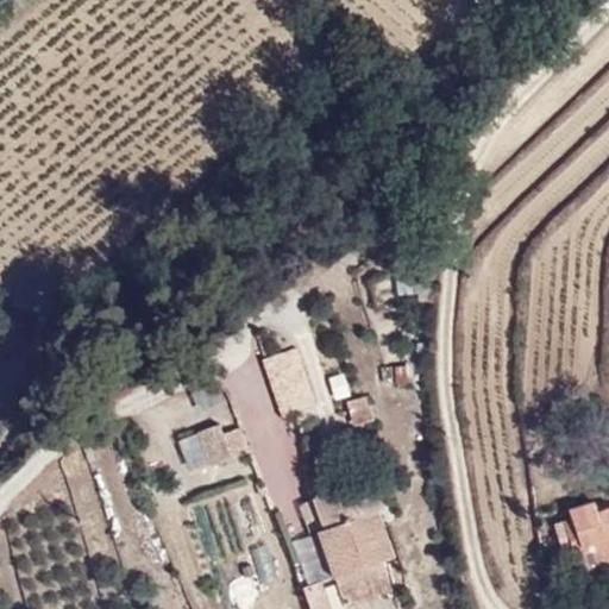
[(299,344),(263,355),(281,416),(316,406),(299,344)]
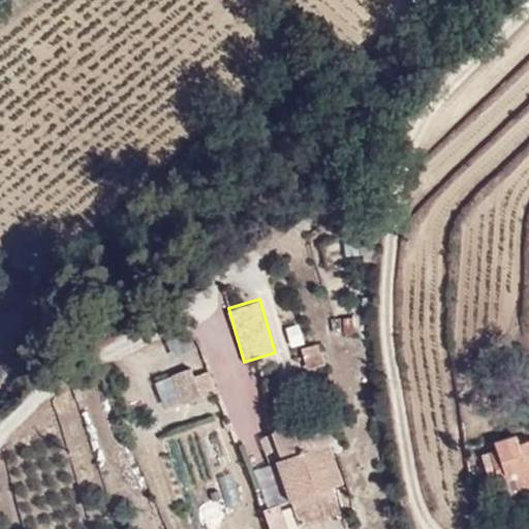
[(176,361),(197,351),(187,328),(165,337),(176,361)]
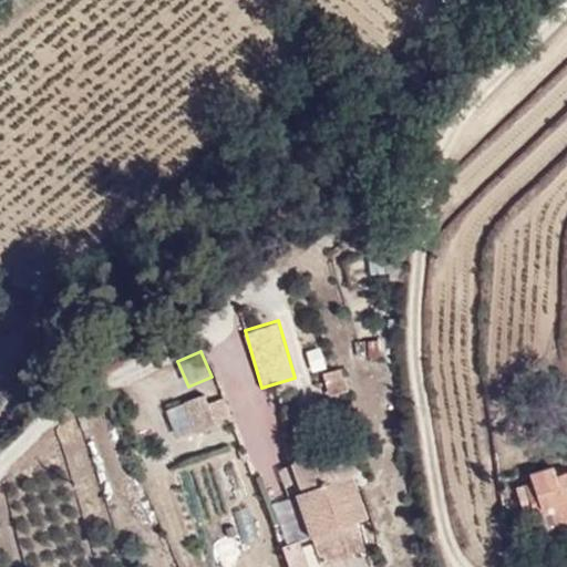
[(340,371),(325,375),(331,395),(347,391),(340,371)]
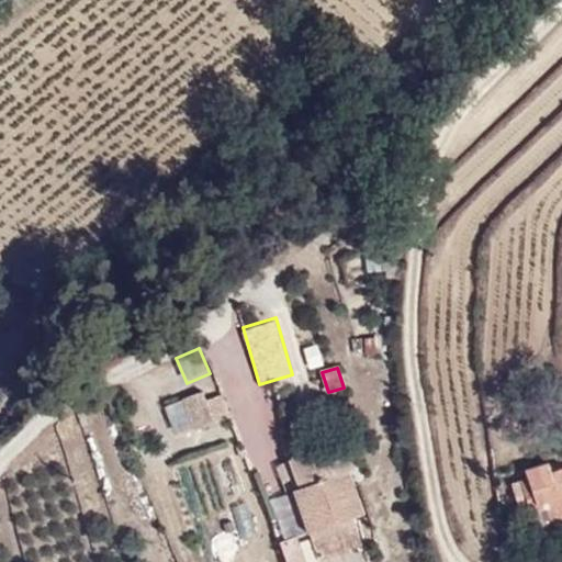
[(166,398),(171,428),(226,419),(222,390),(166,398)]
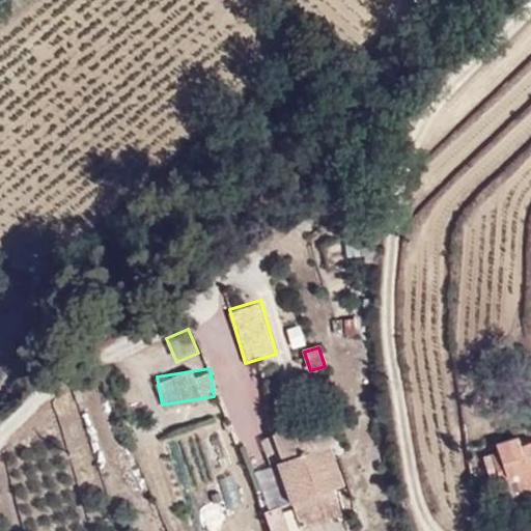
[(324,420),(277,435),(283,459),(278,462),(290,503),(345,486),(324,420)]
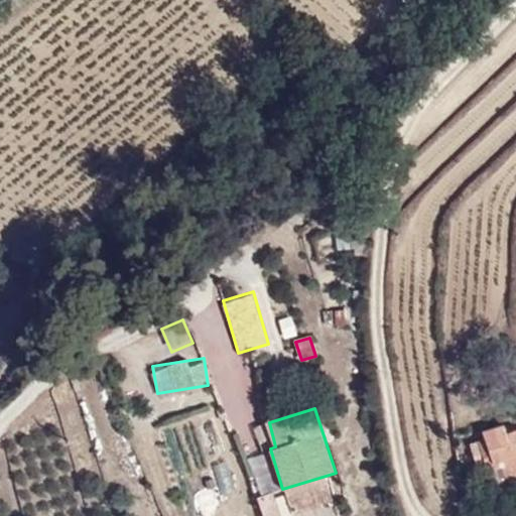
[(486,439),(468,444),(476,467),(485,464),(515,454),(515,428),(506,431),(503,426),(483,431),(486,439)]
